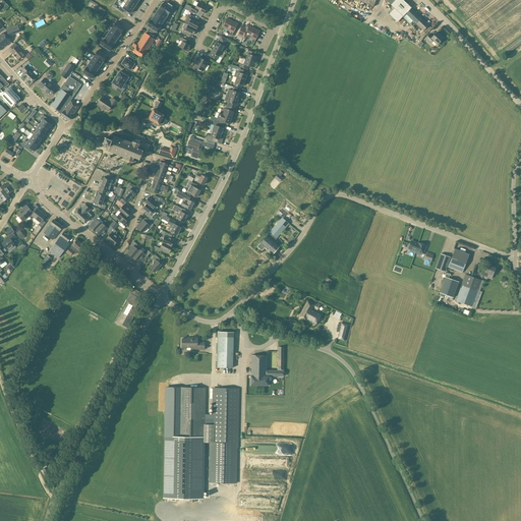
[(107,11),(100,7),(98,6),(98,5),(91,0),(88,6),(95,10),(92,14),(101,20),(107,11)]
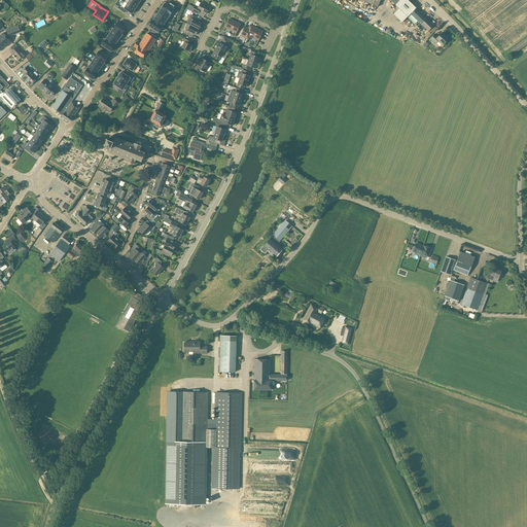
[(135,9),(138,5),(131,0),(130,0),(128,4),(135,9)]
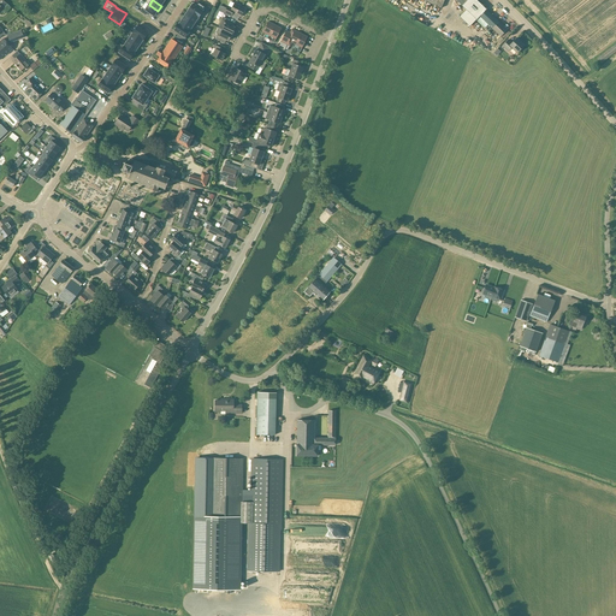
[(418,0),(418,1),(416,0),(414,6),(422,11),(426,3),(442,9),(444,0),(418,0)]
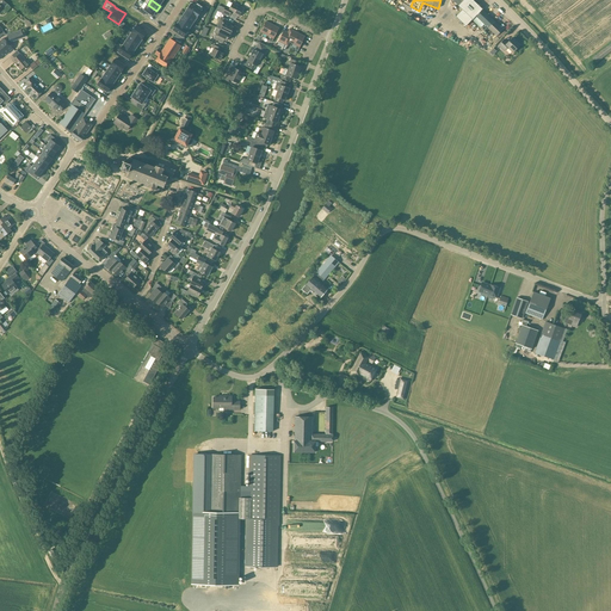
[(452,0),(458,6),(462,10),(455,17),(466,26),(471,20),(480,29),(483,25),(497,37),(503,30),(482,10),(473,0),(452,0)]
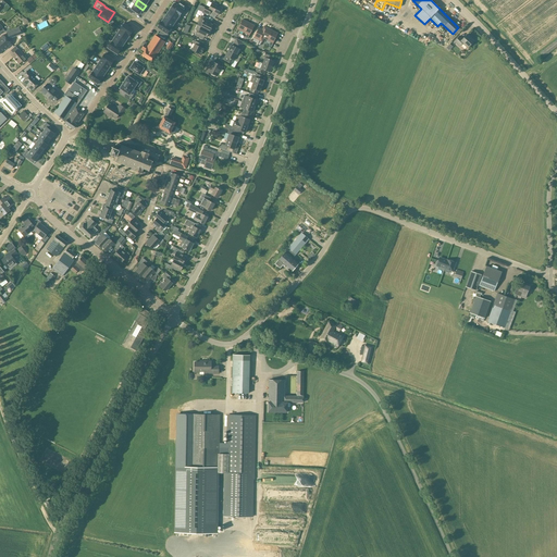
[(212,3),(210,8),(206,5),(202,12),(209,15),(211,12),(218,15),(222,8),(212,3)]
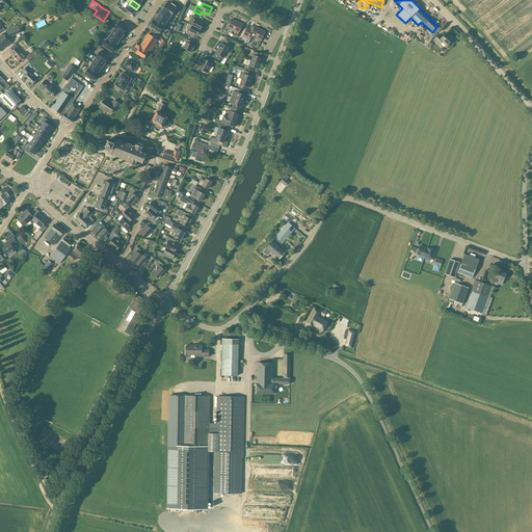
[(133,15),(136,9),(129,4),(125,9),(123,7),(121,10),(126,14),(127,10),(133,15)]
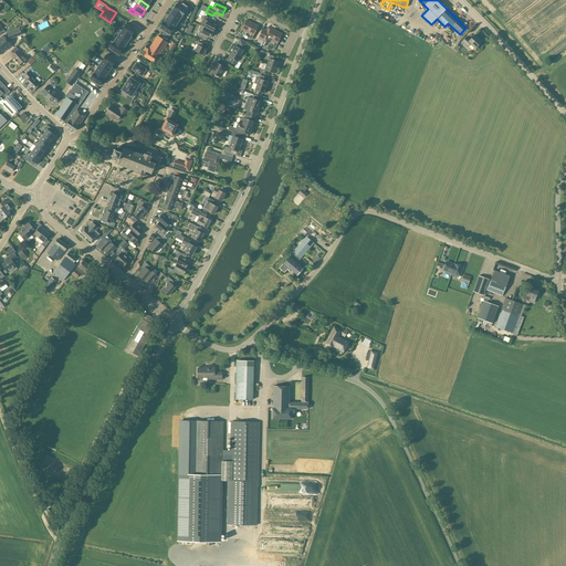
[(186,4),(184,9),(177,4),(173,10),(182,17),(186,11),(189,13),(191,9),(186,4)]
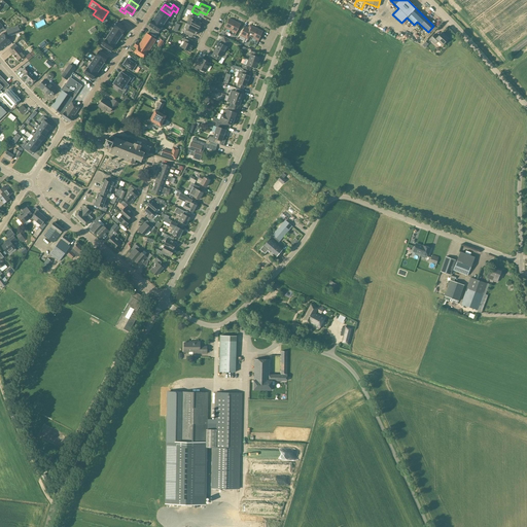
[(161,9),(157,15),(166,21),(169,15),(170,15),(161,9)]
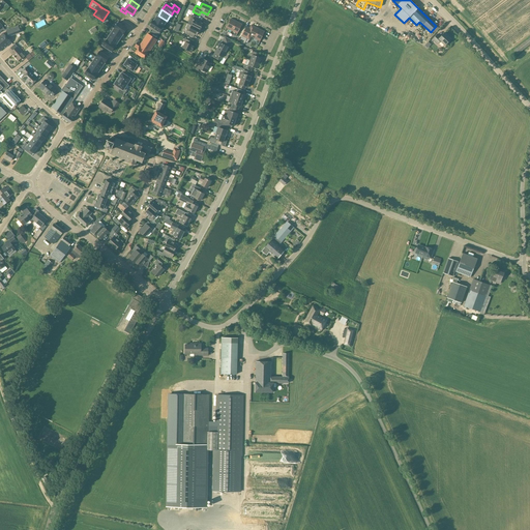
[(189,20),(187,24),(200,30),(203,24),(201,24),(203,20),(192,15),(189,19),(189,20)]
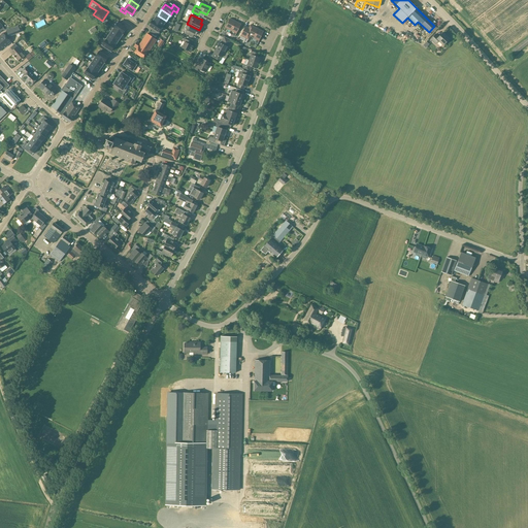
[(154,21),(162,27),(166,21),(158,15),(154,21)]
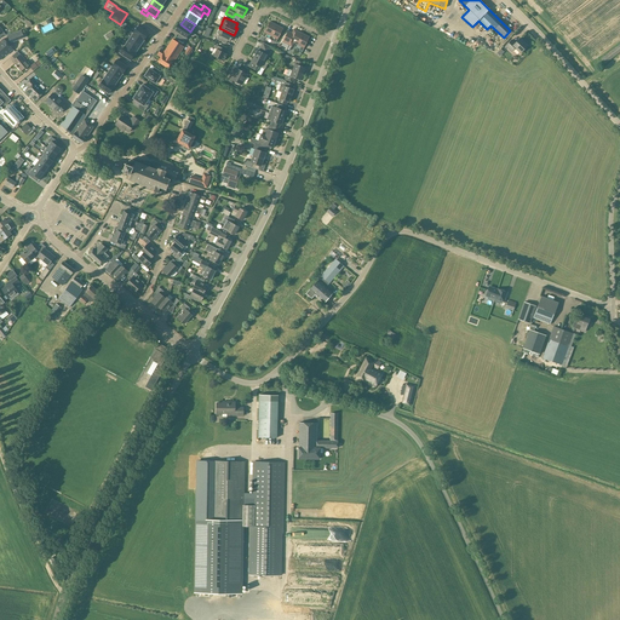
[(268,35),(271,36),(277,26),(270,22),(263,36),(265,38),(268,35)]
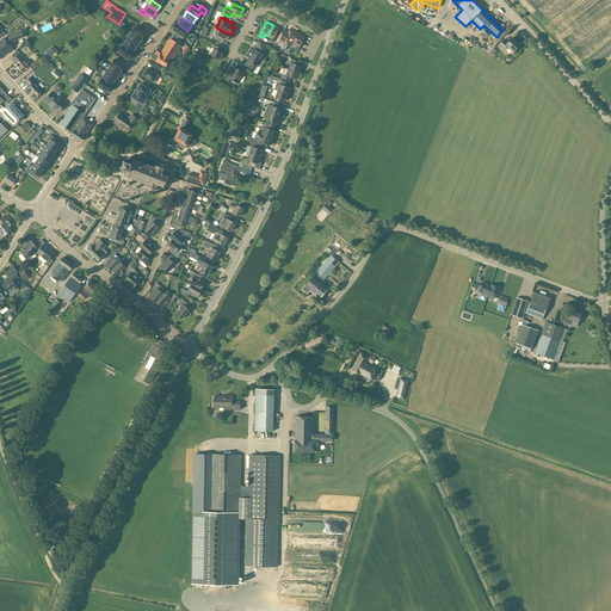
[(184,38),(187,31),(178,24),(173,31),(179,35),(176,38),(181,43),(185,38),(184,38)]
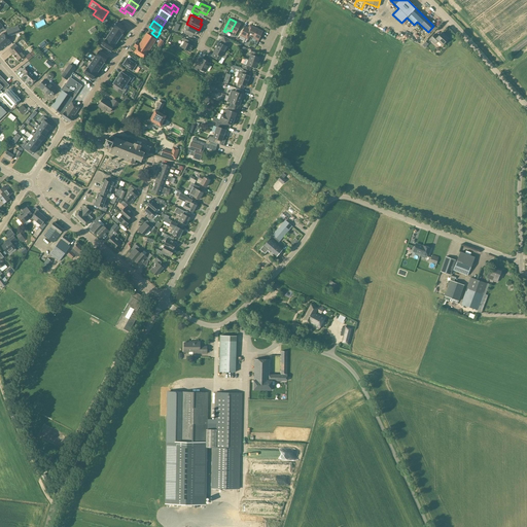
[(241,25),(236,22),(231,31),(234,33),(232,36),(235,37),(241,25)]
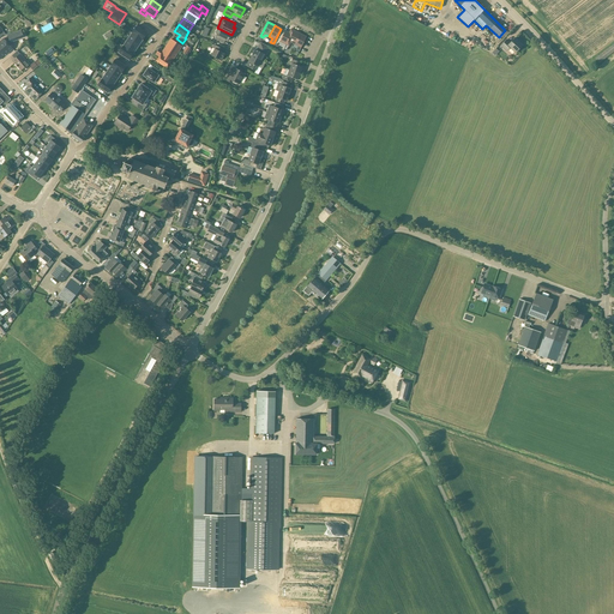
[(137,26),(132,34),(143,41),(148,34),(137,26)]
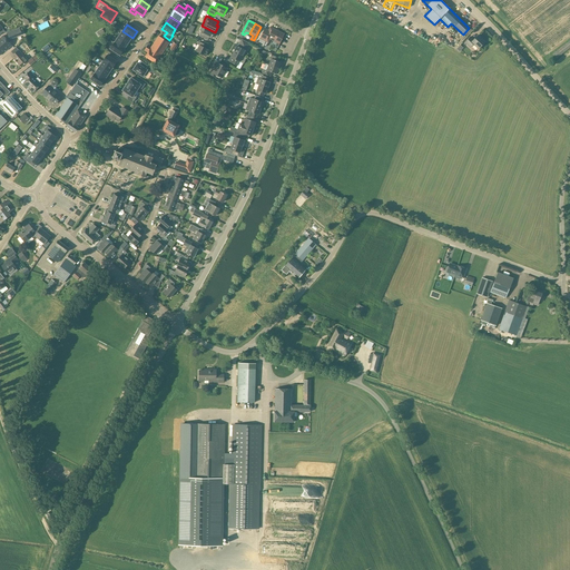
[(208,40),(209,38),(212,38),(215,32),(202,26),(199,30),(202,33),(199,36),(208,40)]
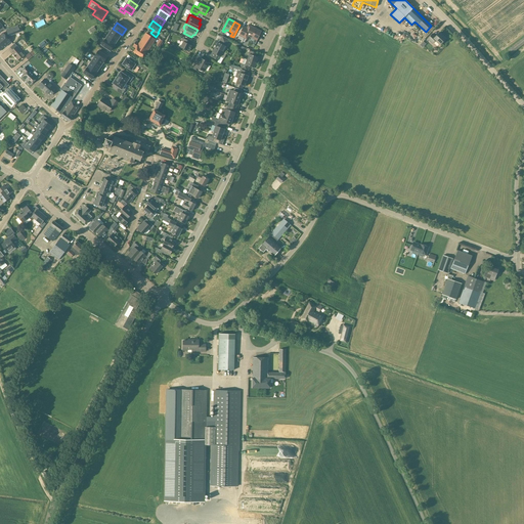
[(238,36),(245,39),(251,27),(249,25),(247,28),(244,27),(238,36)]
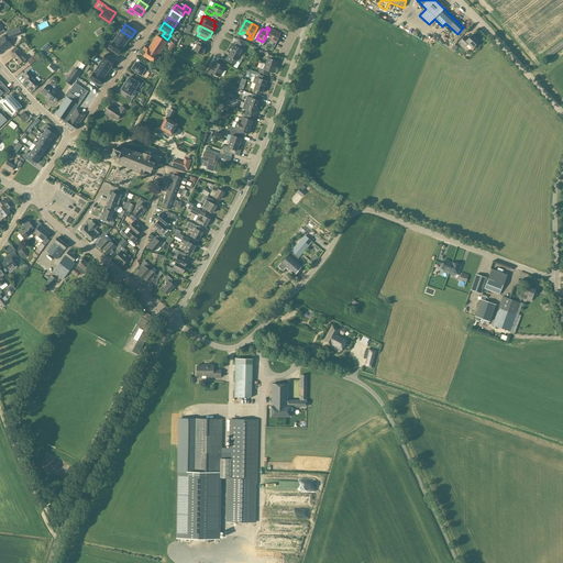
[(19,29),(7,33),(10,40),(22,35),(19,29)]
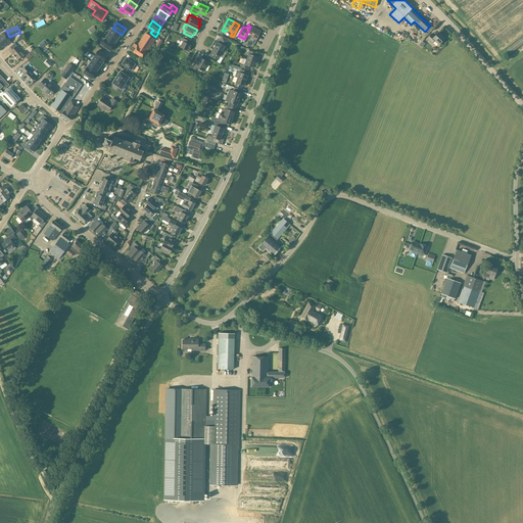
[(245,42),(246,40),(248,37),(251,38),(255,29),(250,27),(244,39),(243,41),(245,42)]
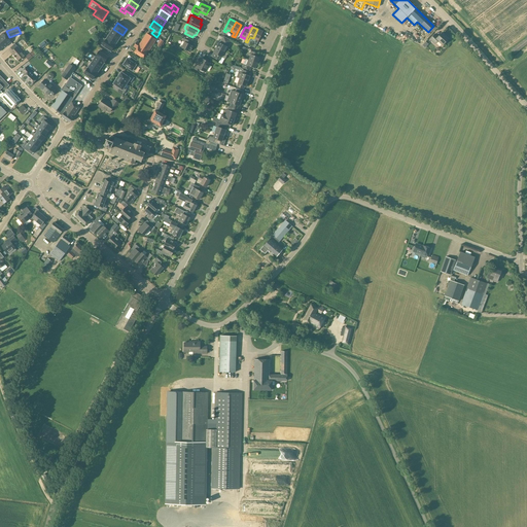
[(113,29),(110,34),(118,40),(121,35),(123,35),(113,29)]
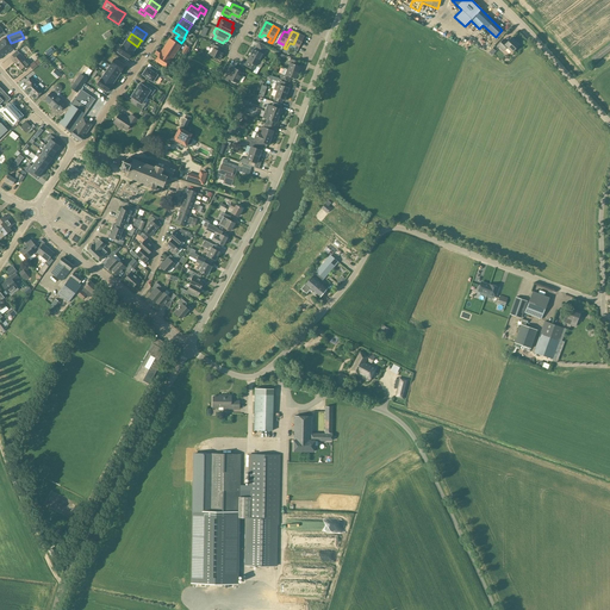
[(305,37),(298,33),(293,44),(296,47),(294,50),(297,51),(305,37)]
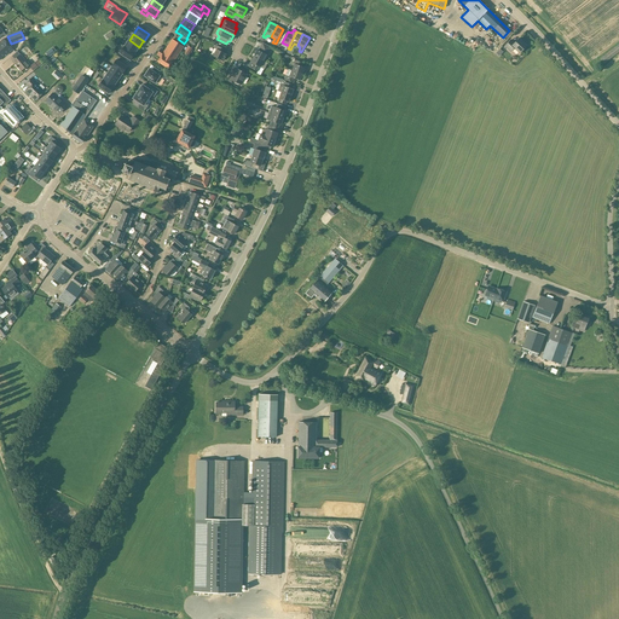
[(0,59),(5,56),(6,56),(13,50),(4,39),(0,41),(0,59)]
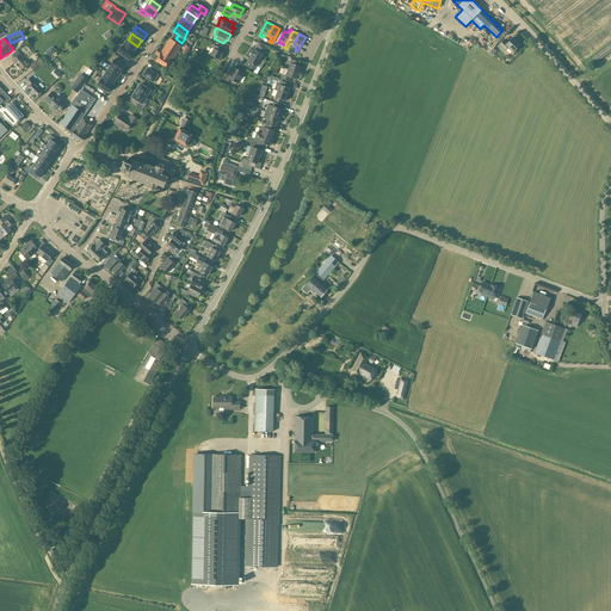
[(516,41),(512,38),(507,43),(504,39),(499,45),(504,51),(507,48),(513,53),(519,45),(518,44),(519,43),(519,42),(518,41),(517,41),(516,41)]
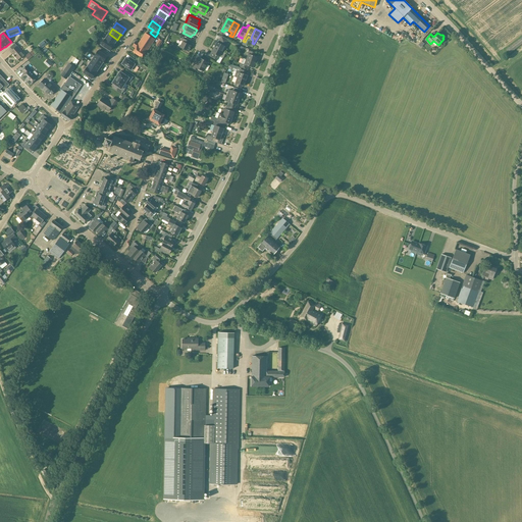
[(109,34),(105,40),(113,45),(117,40),(109,34)]
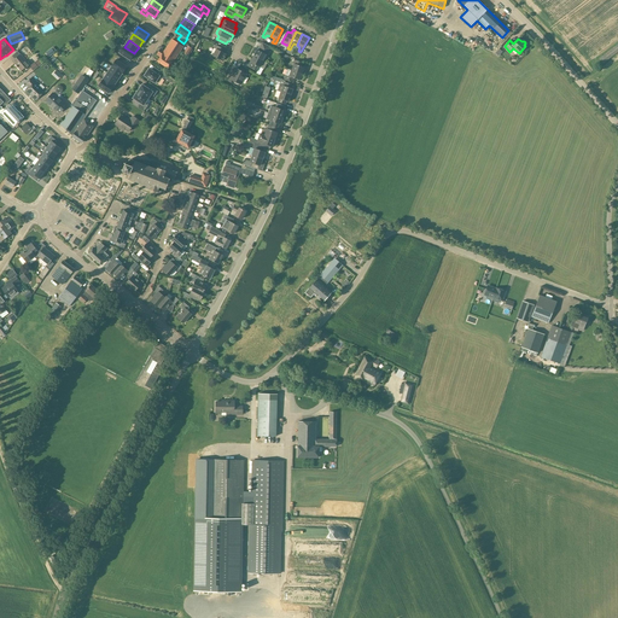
[(173,40),(164,51),(175,58),(184,47),(173,40)]
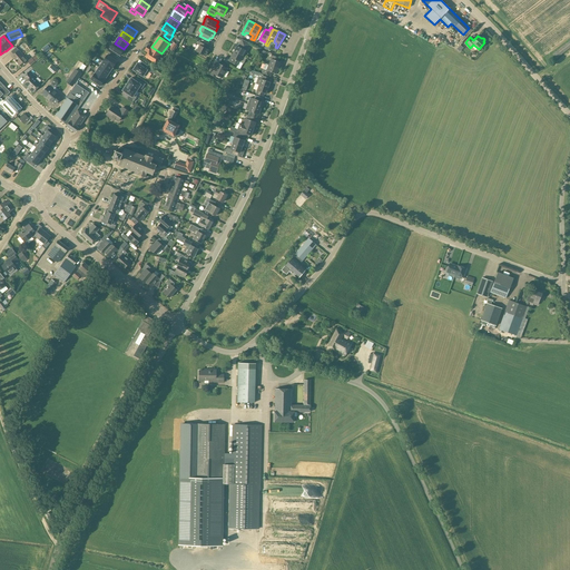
[(243,57),(245,51),(246,52),(248,48),(247,48),(249,45),(248,45),(249,43),(242,39),(237,47),(234,52),(243,57)]
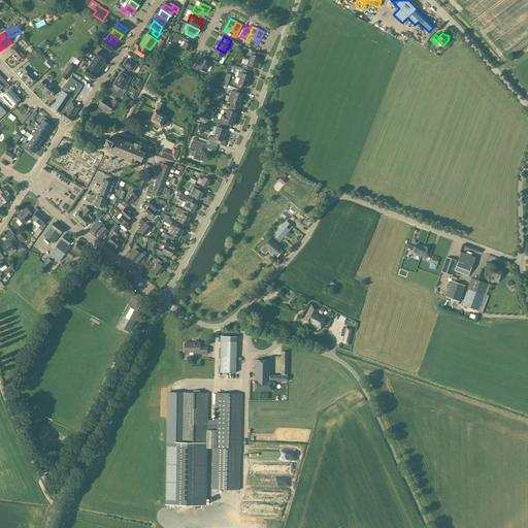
[(527,44),(527,37),(512,51),(515,55),(527,44)]
